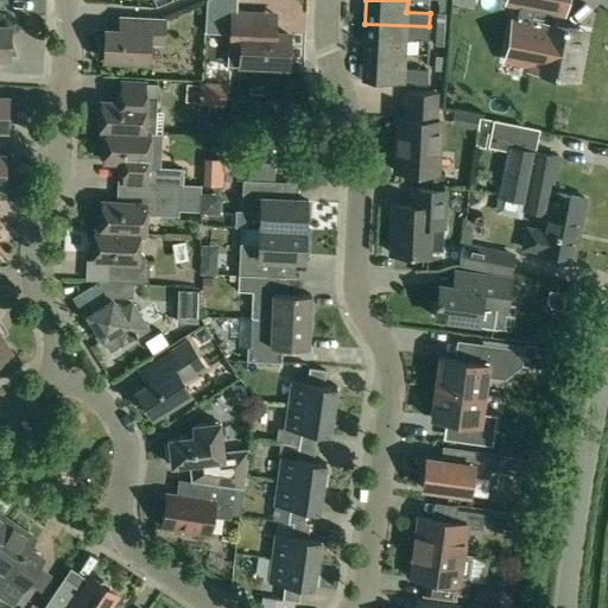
[(577,80),(581,58),(574,57),(578,31),(572,29),(575,16),(532,8),(530,20),(538,23),(533,52),(544,54),(540,73),(577,80)]
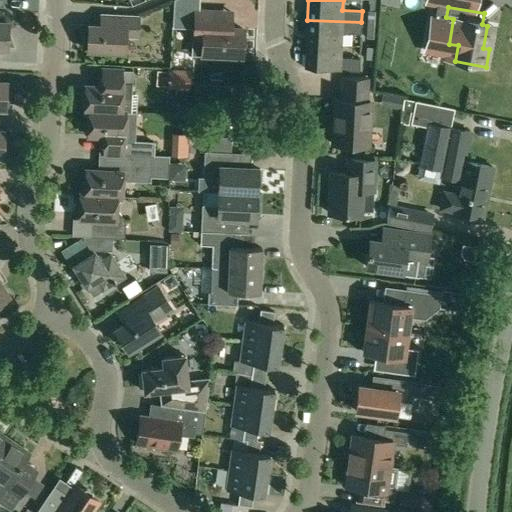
[(193,42),(202,42),(202,55),(241,57),(243,29),(231,28),(232,12),(195,10),(193,42)]
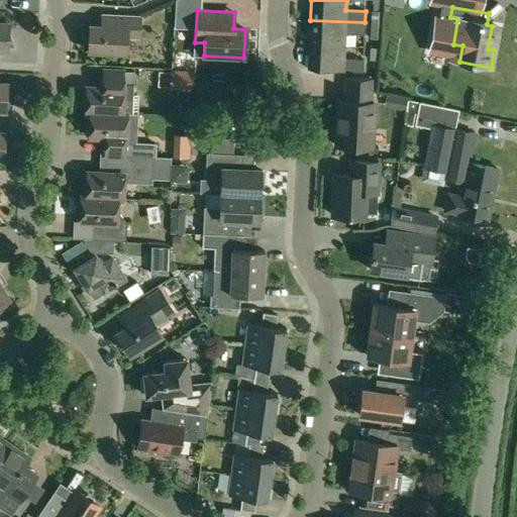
[(139,38),(140,15),(113,14),(113,27),(89,25),(88,50),(126,53),(127,38),(139,38)]
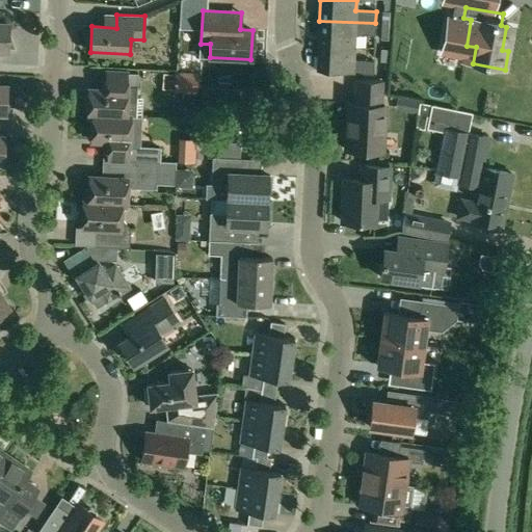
[(318,45),(353,47),(354,34),(375,35),(375,23),(319,21),(318,45)]
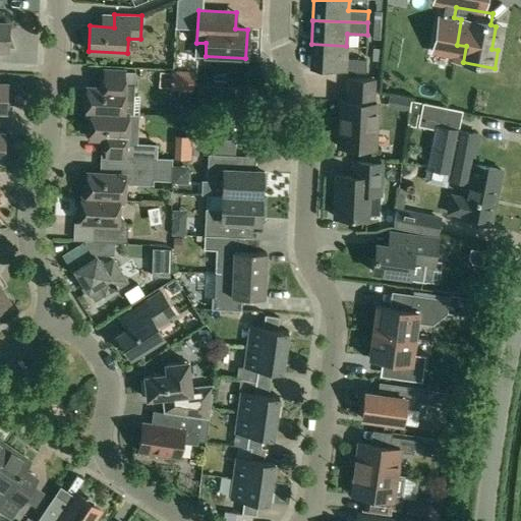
[(346,46),(311,44),(310,69),(365,72),(365,60),(346,59),(346,46)]
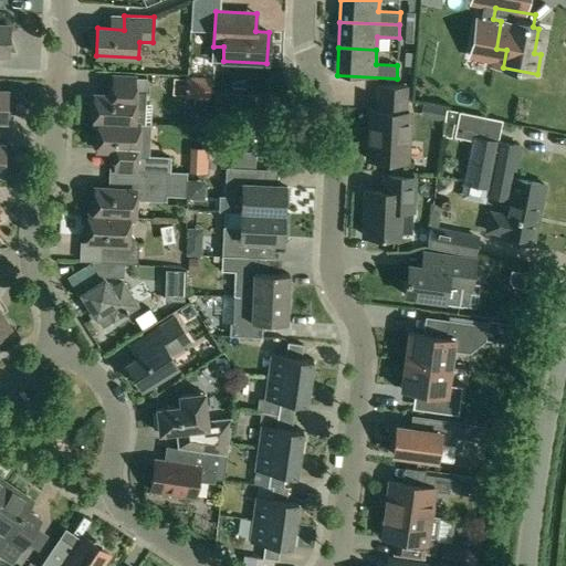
[(93,122),(139,124),(134,123),(135,106),(138,106),(146,97),(147,79),(113,76),(112,96),(94,95),(93,122)]
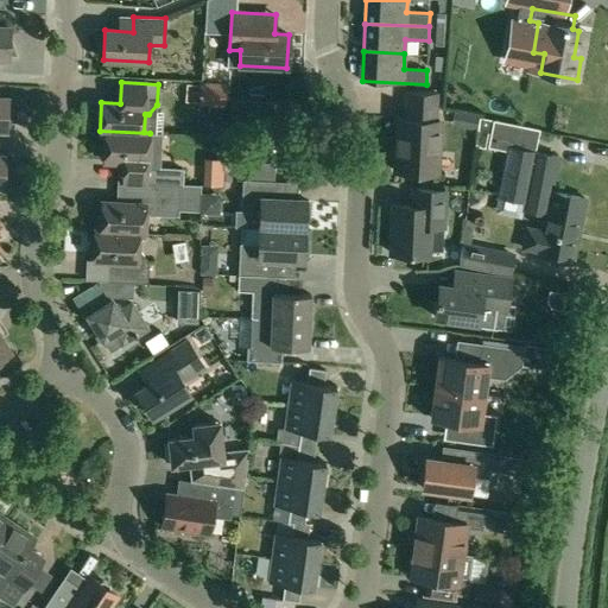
[(437,173),(441,121),(436,121),(437,92),(406,90),(405,119),(398,119),(394,171),(437,173)]
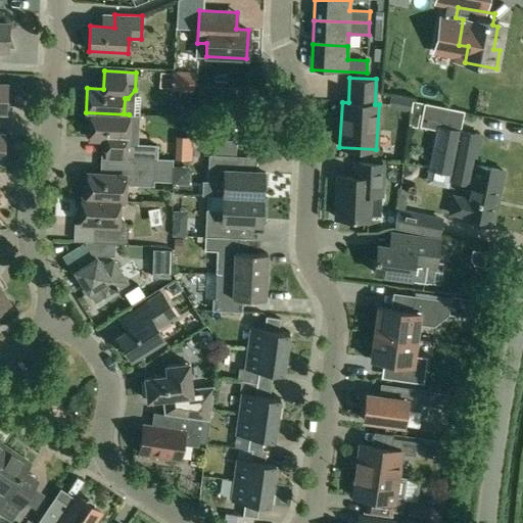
[(438,124),(442,105),(413,100),(409,125),(418,127),(420,114),(423,114),(421,120),(438,124)]
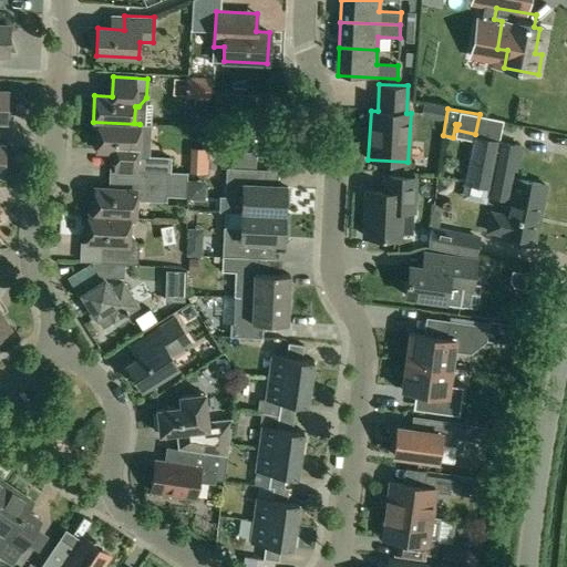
[(171,173),(171,158),(148,157),(150,124),(140,124),(93,122),(93,123),(99,123),(96,150),(115,151),(114,169),(187,174),(171,173)]
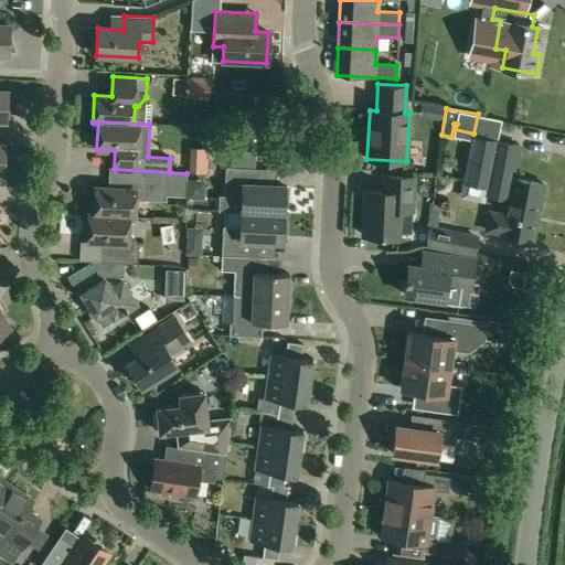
[(512,178),(519,146),(472,137),(464,182),(487,187),(489,177),(511,181),(511,178),(512,178)]
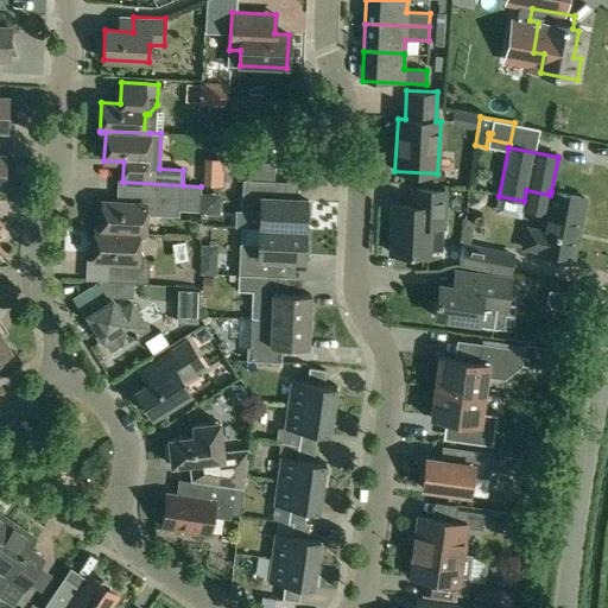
[(259,228),(304,230),(305,220),(309,220),(309,201),(305,201),(284,200),(278,194),(274,194),(276,182),(242,179),(241,211),(235,210),(234,227),(259,228)]
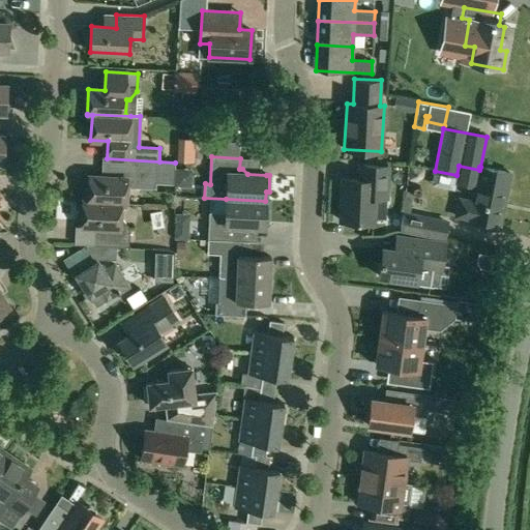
[(130,187),(155,188),(155,183),(174,184),(175,163),(107,158),(106,177),(89,176),(87,201),(83,201),(126,203),(126,186),(130,186),(130,187)]
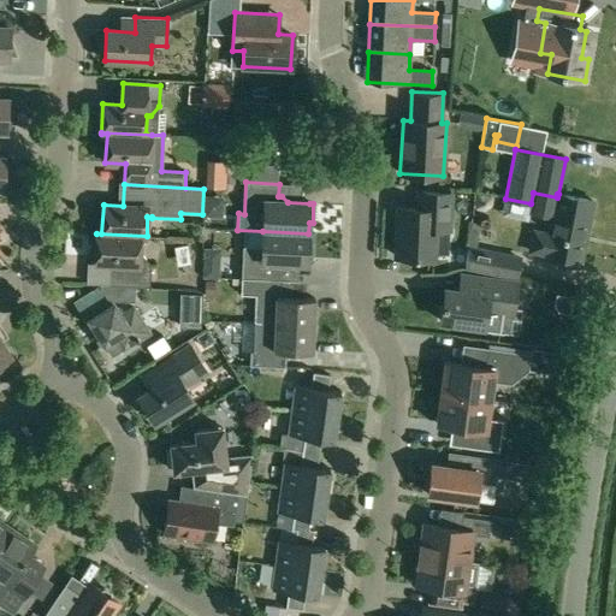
[(396,256),(434,259),(436,229),(450,230),(452,194),(419,191),(418,209),(398,208),(396,256)]
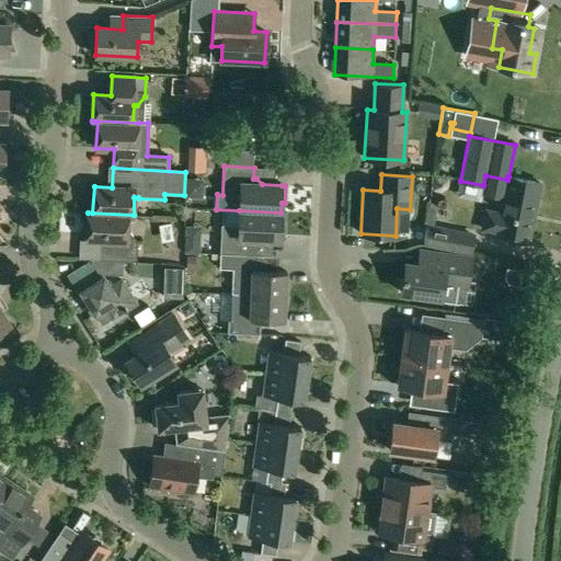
[(481,193),(503,197),(500,210),(485,207),(481,228),(507,233),(506,240),(526,243),(527,238),(529,238),(540,183),(508,176),(507,176),(507,180),(485,175),(483,185),(481,193)]
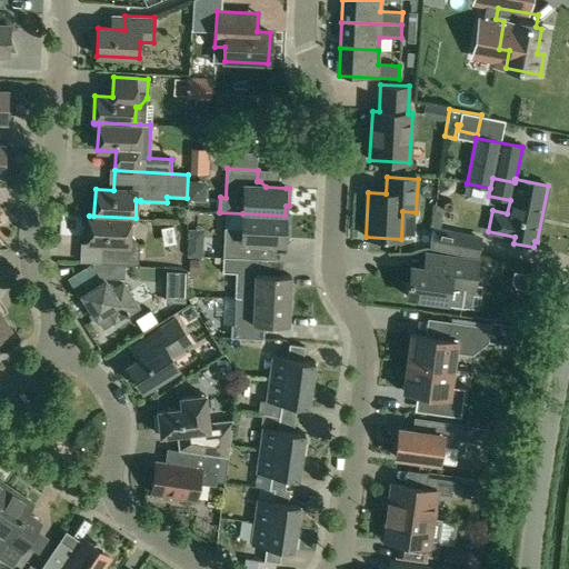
[(482,236),(440,228),(445,206),(437,203),(431,229),(433,229),(429,249),(478,258),(482,236)]
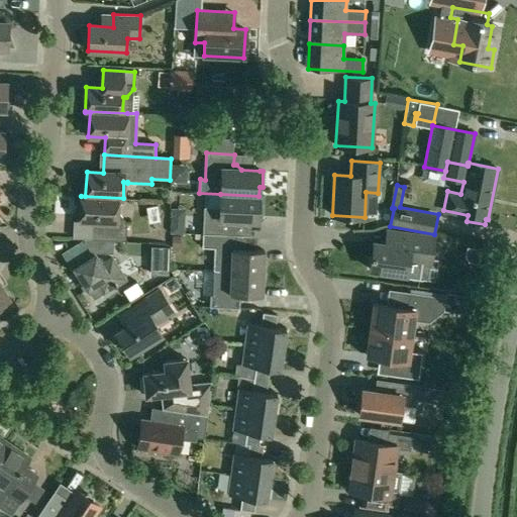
[(257,221),(257,220),(261,220),(262,205),(259,205),(259,196),(220,194),(220,208),(204,207),(203,234),(230,235),(230,224),(233,224),(238,220),(257,221)]
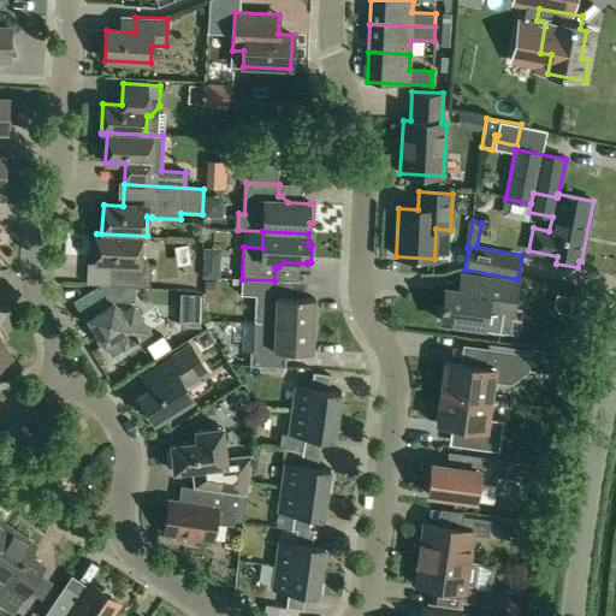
[(141,237),(96,234),(94,264),(113,265),(113,285),(150,288),(152,266),(143,256),(138,256),(141,237)]
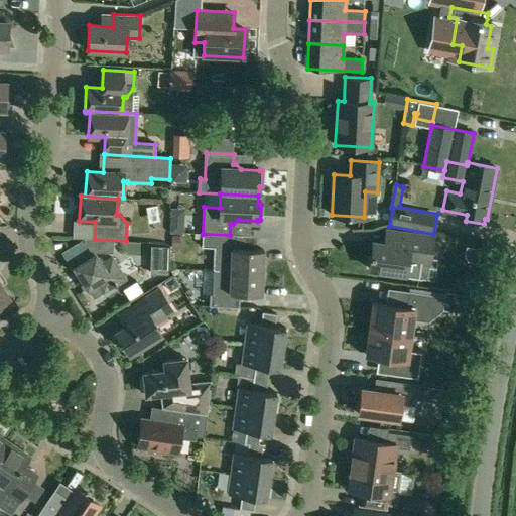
[(433,238),(399,233),(397,246),(372,243),(369,268),(404,273),(403,276),(427,280),(429,264),(430,264),(433,238)]
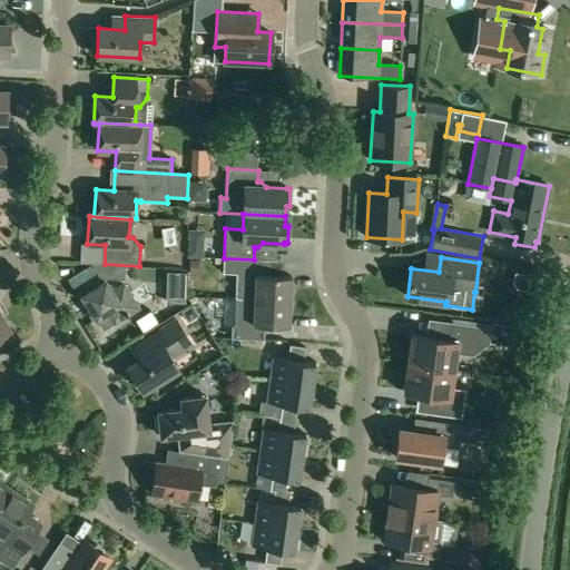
[(262,273),(262,259),(254,259),(224,258),(223,273),(236,273),(235,298),(242,298),(291,301),(292,276),(265,275),(262,273)]
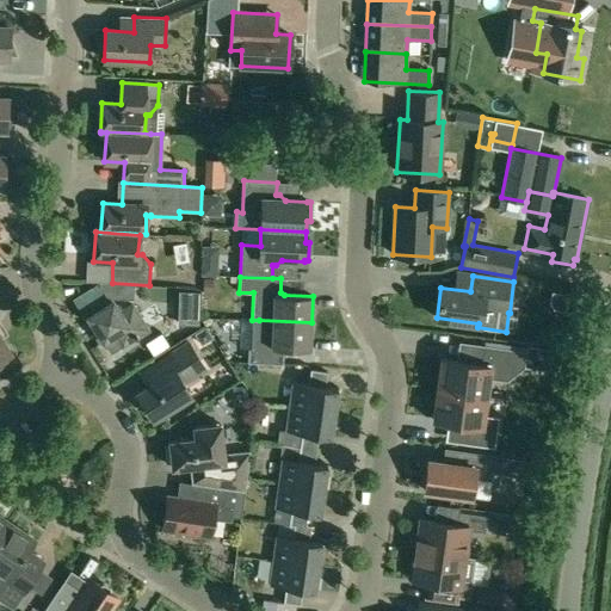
[(133,284),(99,282),(98,298),(133,300),(133,284)]
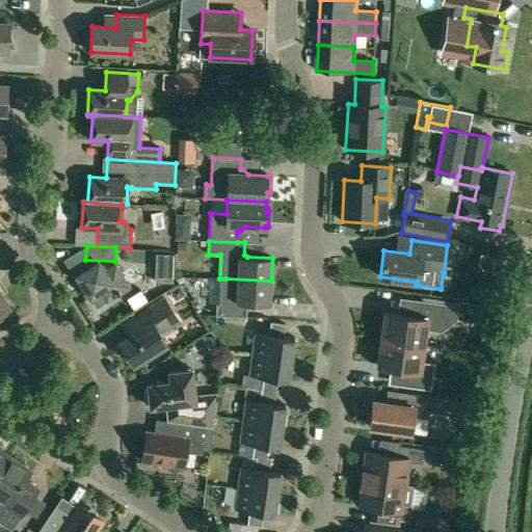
[(89,297),(97,308),(128,288),(114,266),(104,272),(98,262),(76,275),(89,297)]
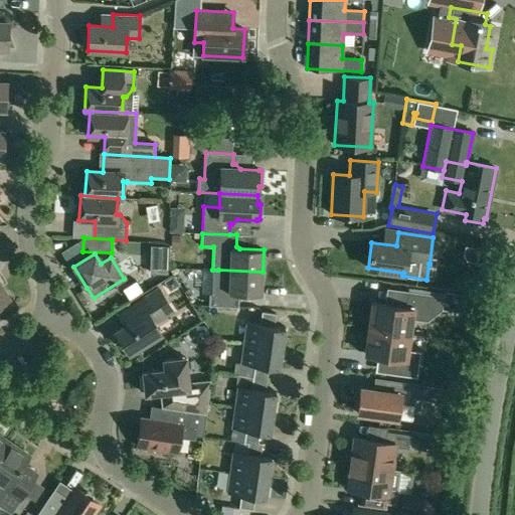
[(209,306),(233,307),(233,295),(237,294),(262,295),(263,272),(218,270),(212,270),(211,294),(209,294),(209,306)]
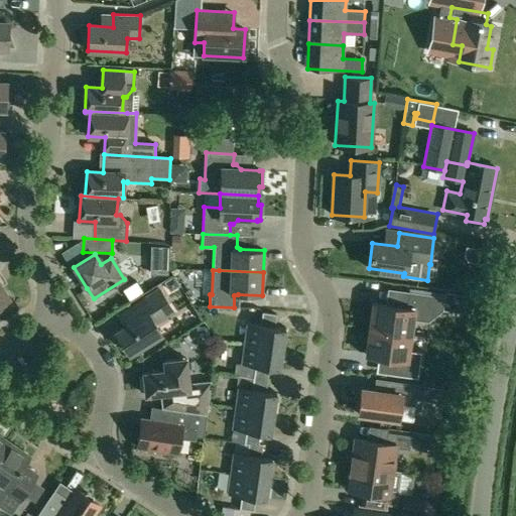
[(0,285),(0,272),(0,273),(0,271),(0,303),(8,298),(0,285)]
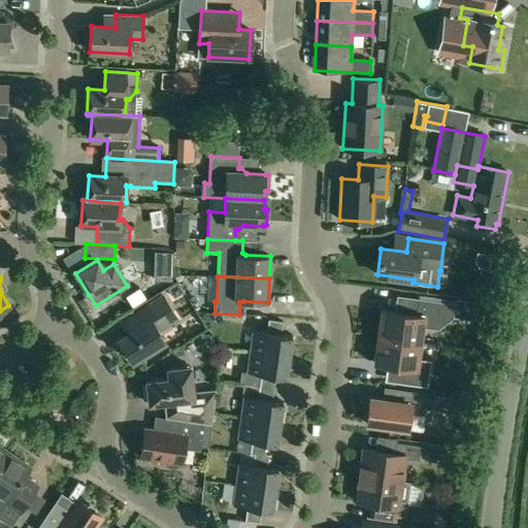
[(163,296),(122,322),(129,333),(118,340),(132,362),(165,341),(158,330),(166,325),(164,322),(174,315),(163,296)]
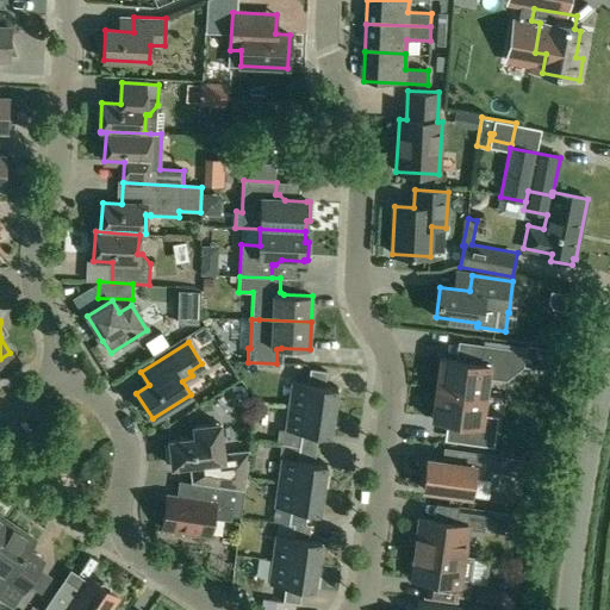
[(505,380),(523,367),(526,350),(479,344),(477,363),(441,359),(437,388),(485,396),(487,378),(505,380)]
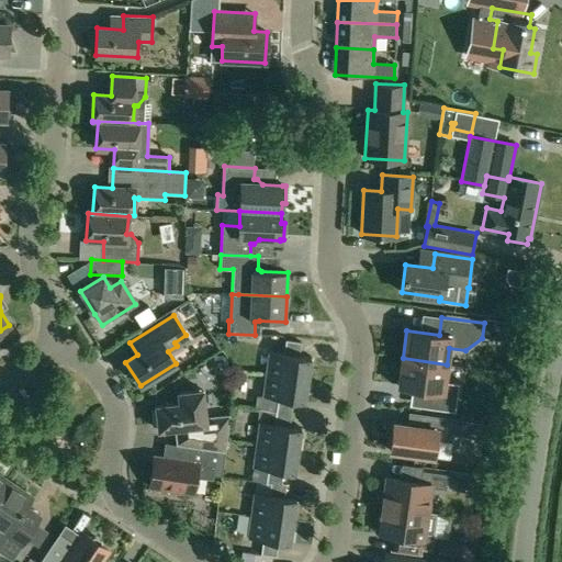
[(269,352),(267,374),(308,380),(311,358),(300,357),(301,343),(285,340),(284,355),(269,352)]
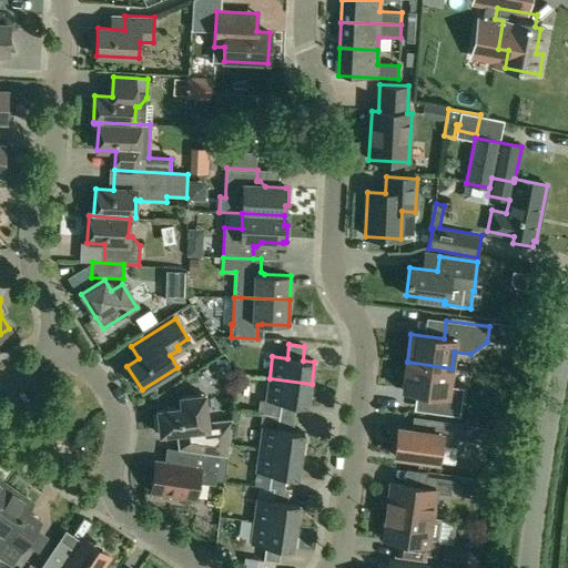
[(436,395),(434,413),(459,416),(464,388),(449,386),(452,368),(407,362),(403,391),(436,395)]
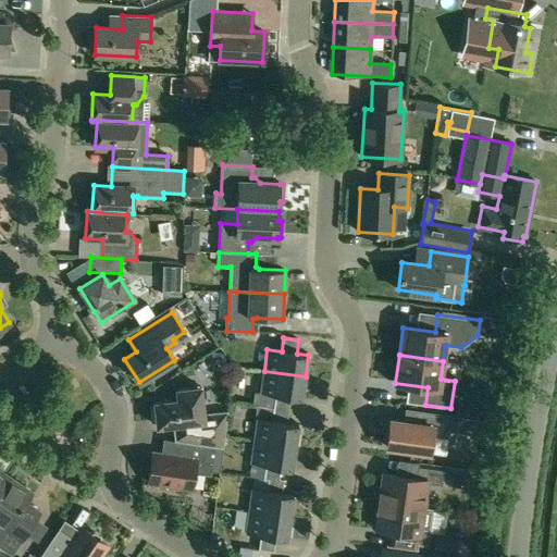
[(306,376),(264,371),(261,393),(275,395),(273,408),(288,410),(291,397),(302,398),(306,376)]
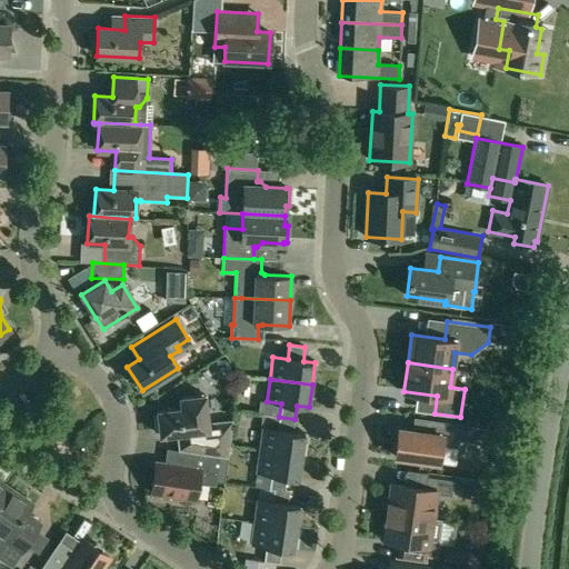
[(158,416),(153,417),(156,430),(160,430),(160,436),(177,433),(178,449),(178,450),(190,452),(227,457),(228,458),(233,420),(232,420),(231,422),(209,425),(205,395),(180,398),(181,408),(158,411),(158,416)]
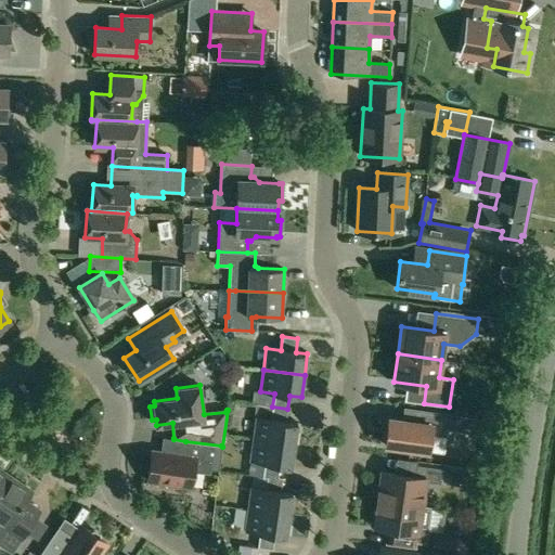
[(287,409),(272,407),(271,420),(256,417),(254,439),(295,444),(297,423),(286,422),(287,409)]
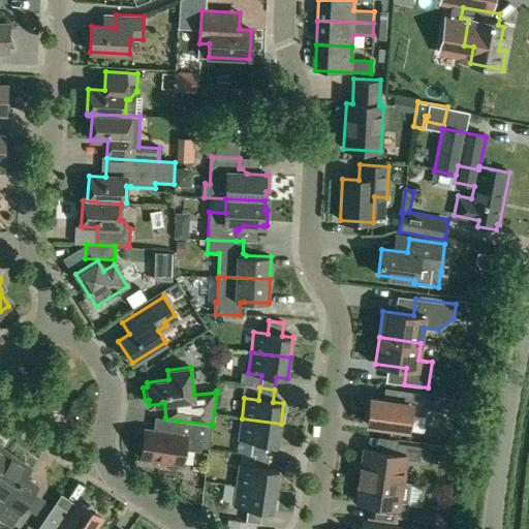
[(428,394),(403,391),(401,403),(371,399),(367,425),(423,432),(428,394)]
